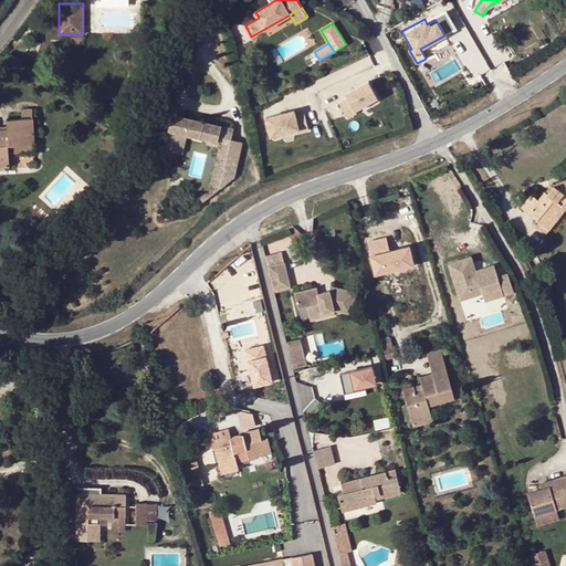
[(355,111),(378,97),(368,81),(346,94),(348,98),(339,103),(347,117),(357,113),(355,111)]
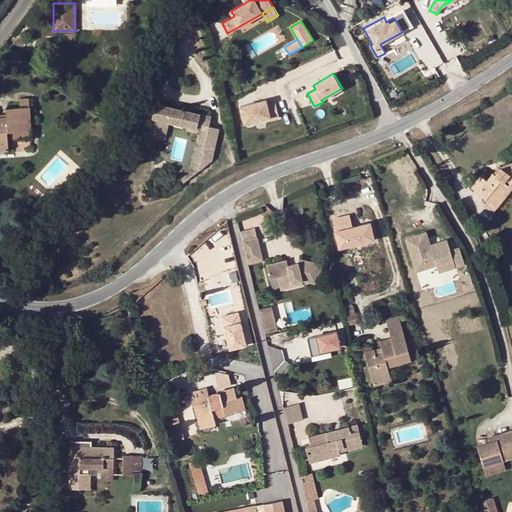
[(0,117),(0,150),(8,151),(8,138),(7,132),(30,131),(29,99),(20,99),(20,107),(6,108),(7,113),(7,117),(0,117)]
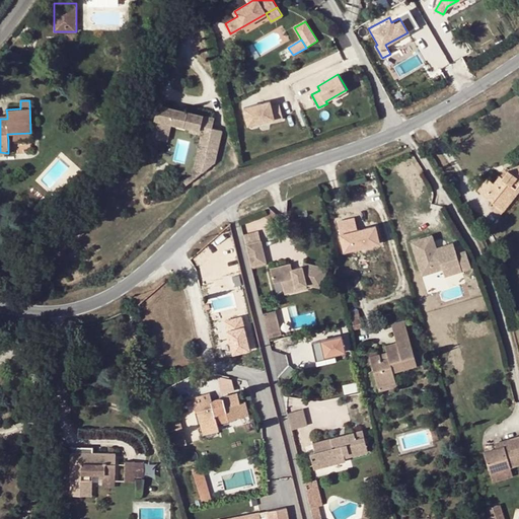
[(244,107),(248,125),(274,119),(274,121),(283,119),(280,103),(271,105),(270,101),(244,107)]
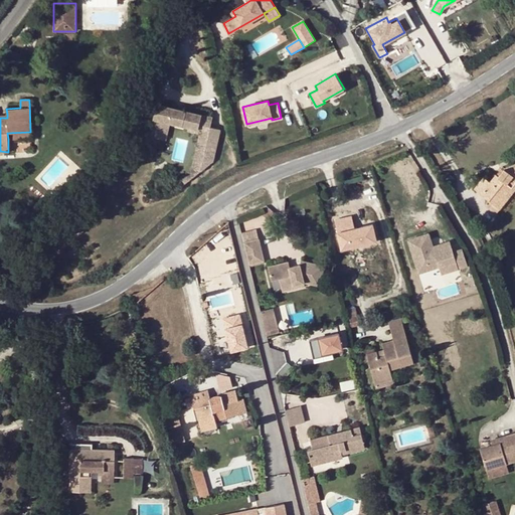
[(209,116),(153,102),(146,137),(165,142),(169,126),(198,134),(190,166),(177,175),(183,183),(212,164),(218,130),(207,127),(209,116)]
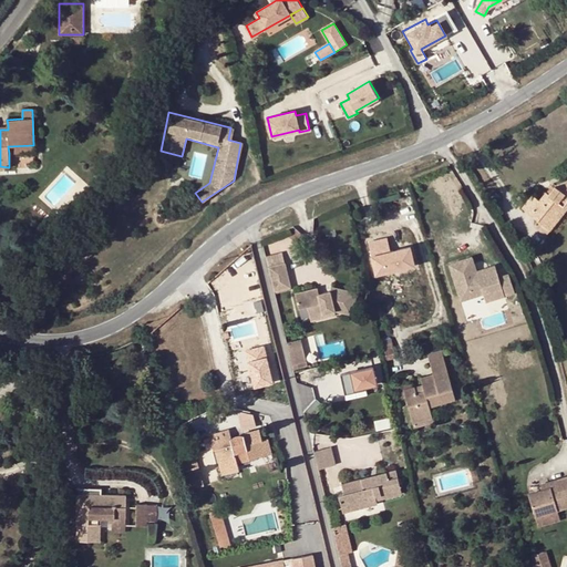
[(533,196),(523,208),(538,220),(542,217),(550,224),(566,203),(566,179),(556,185),(556,186),(549,195),(546,193),(539,202),(533,196)]
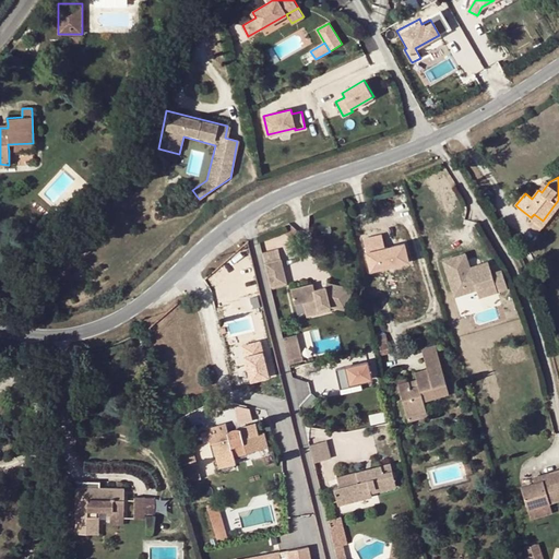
[(84,185),(75,194),(83,201),(92,192),(84,185)]
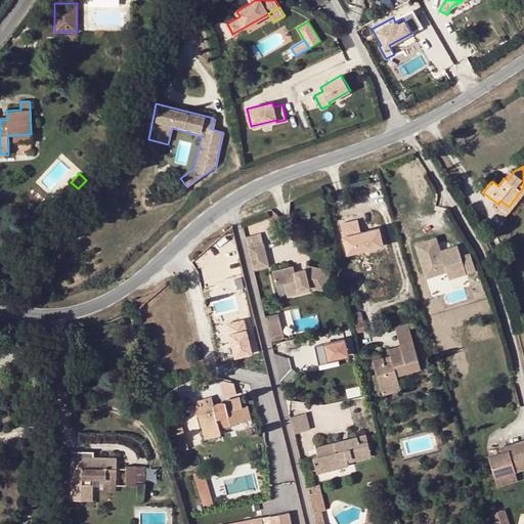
[(500,201),(497,204),(493,209),(505,218),(523,192),(523,187),(509,207),(500,201)]
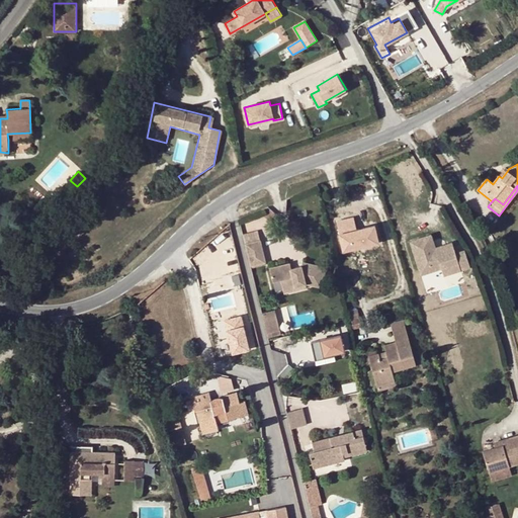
[(340,250),(375,243),(371,223),(356,226),(354,214),(334,219),(340,250)]
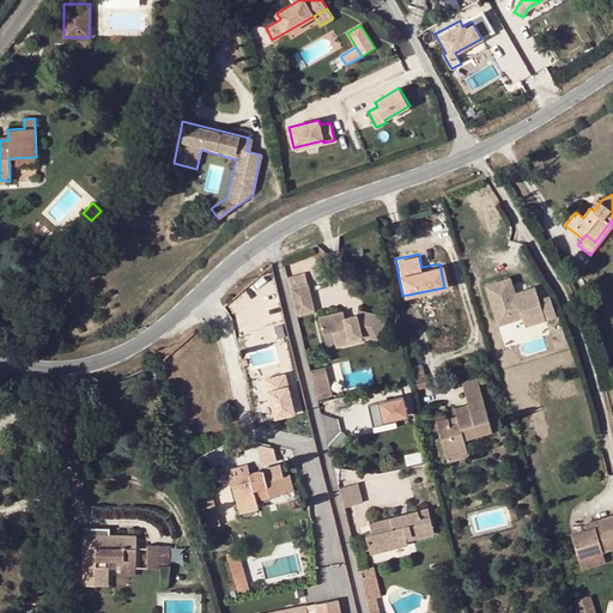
[(504,281),(499,283),(508,308),(535,298),(534,295),(510,302),(504,281)]
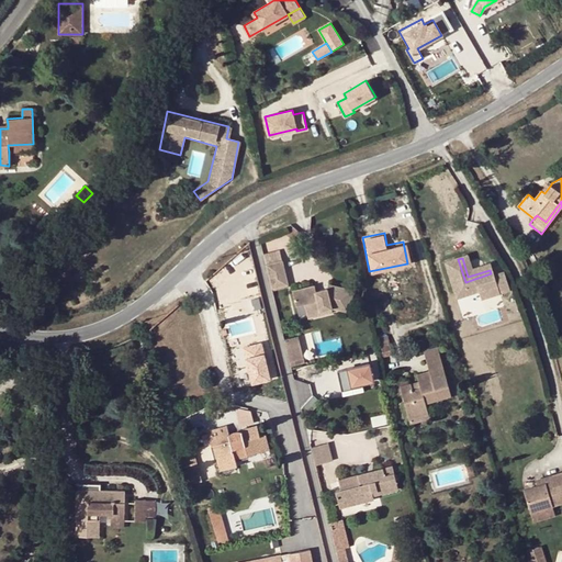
[(283,259),(267,263),(272,289),(289,285),(283,259)]
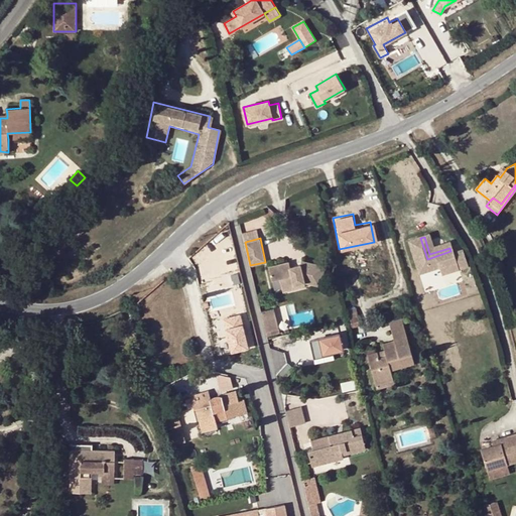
[(427,259),(420,238),(407,243),(409,249),(418,276),(455,264),(458,272),(467,269),(462,252),(453,255),(450,251),(427,259)]
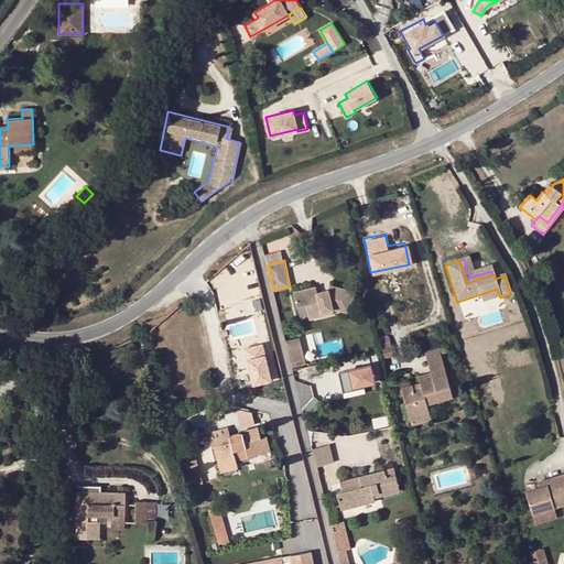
[(315,285),(293,291),(296,306),(306,305),(308,316),(334,310),(350,314),(356,290),(329,283),(328,289),(316,291),(315,285)]
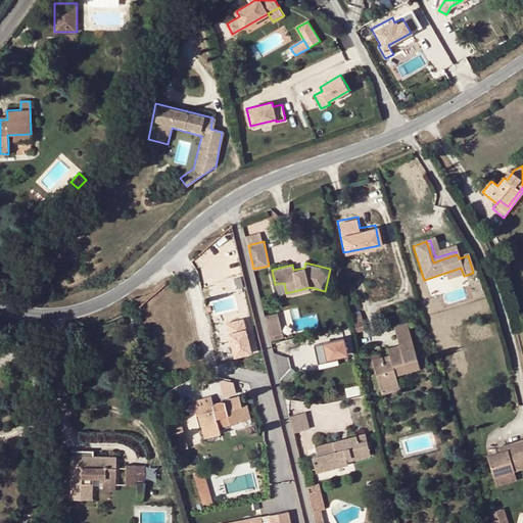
[(286,293),(287,296),(311,291),(310,287),(286,293)]
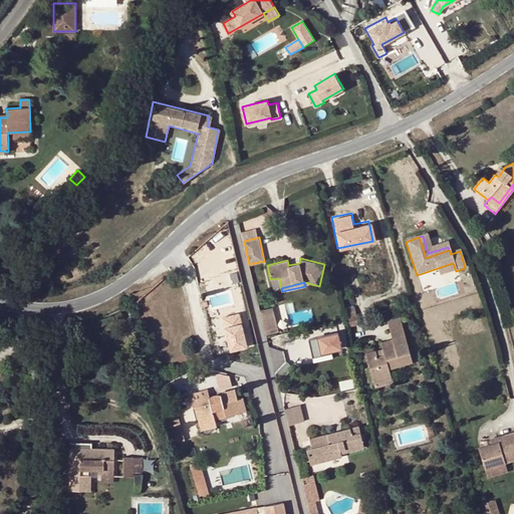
[(260,310),(266,334),(279,331),(273,307),(260,310)]
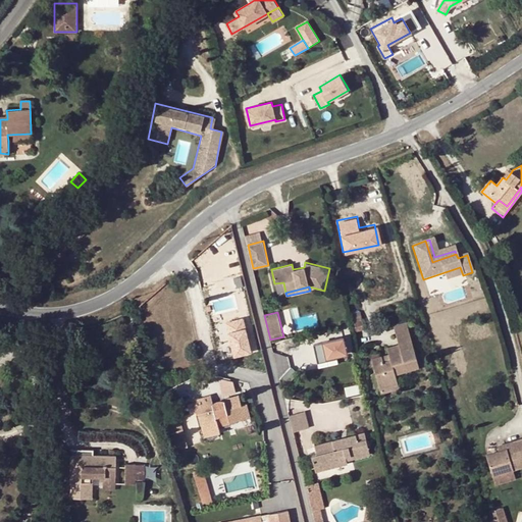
[(244,317),(223,319),(226,355),(247,354),(244,317)]
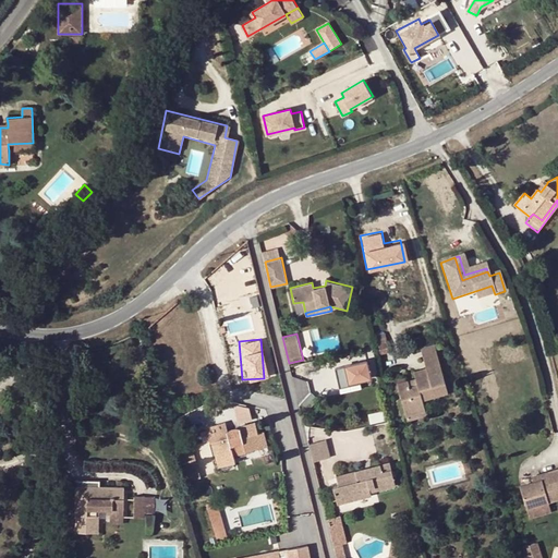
[(387,339),(378,341),(380,353),(390,351),(387,339)]
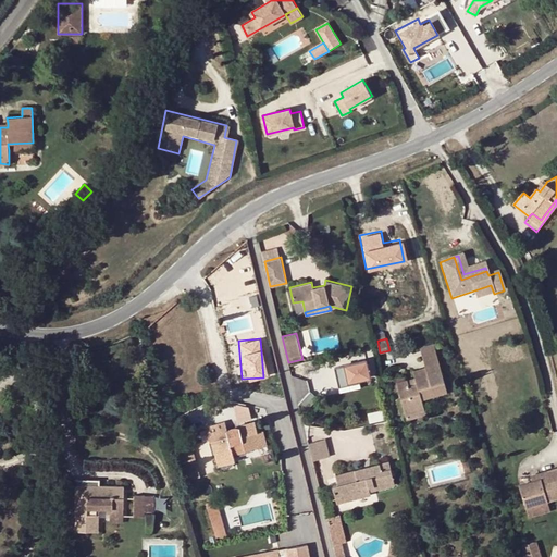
[(448,393),(435,345),(421,348),(426,367),(413,371),(417,380),(417,384),(410,385),(409,383),(408,380),(397,383),(406,412),(424,406),(423,399),(448,393)]
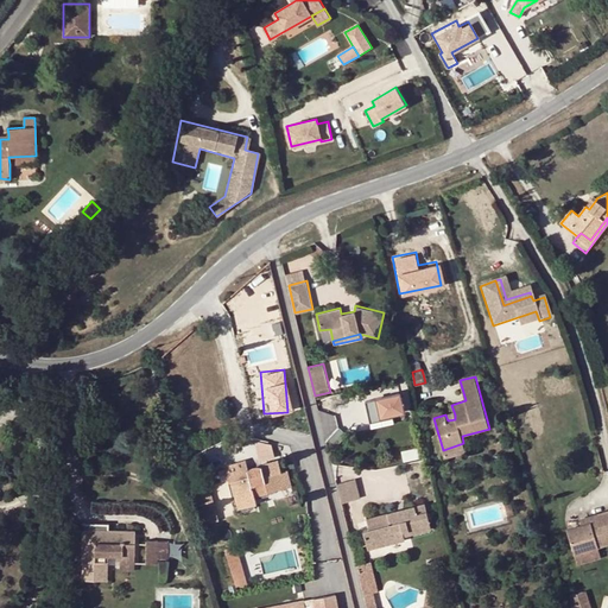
[(404,412),(400,393),(365,401),(369,423),(382,419),(381,417),(392,415),(404,412)]
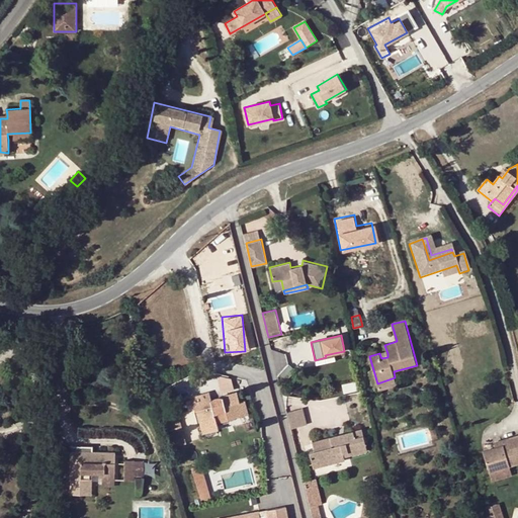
[(397,384),(395,377),(377,383),(379,390),(397,384)]
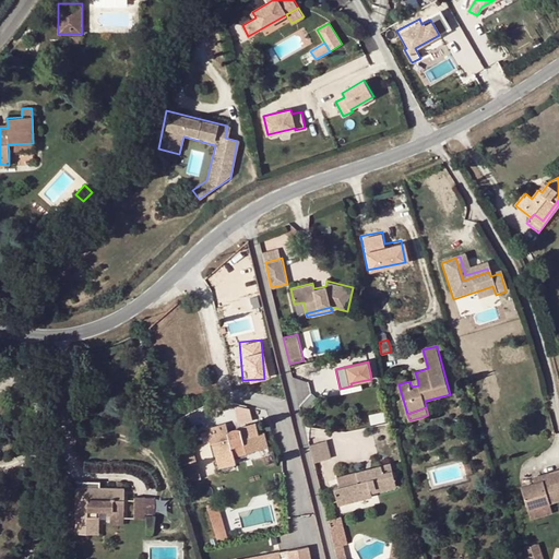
[(235,456),(262,449),(258,435),(260,433),(257,424),(241,428),(244,435),(230,439),(228,431),(226,424),(206,429),(211,443),(214,442),(221,467),(237,463),(235,456)]
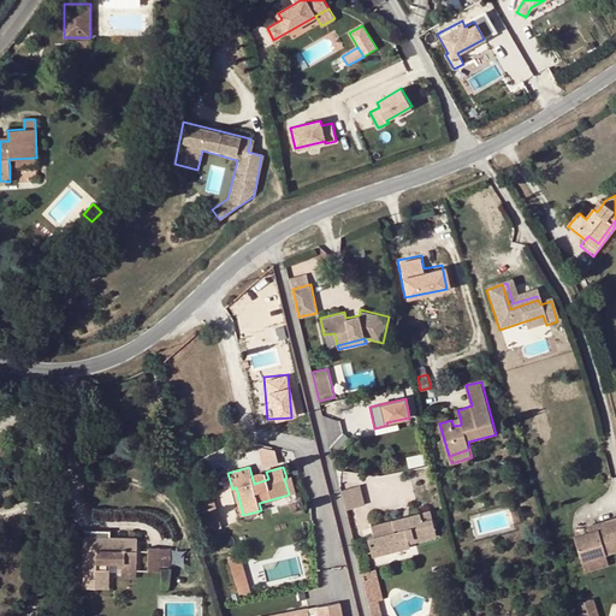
[(254,473),(252,475),(254,484),(268,479),(266,472),(264,471),(261,472),(258,472),(254,473)]
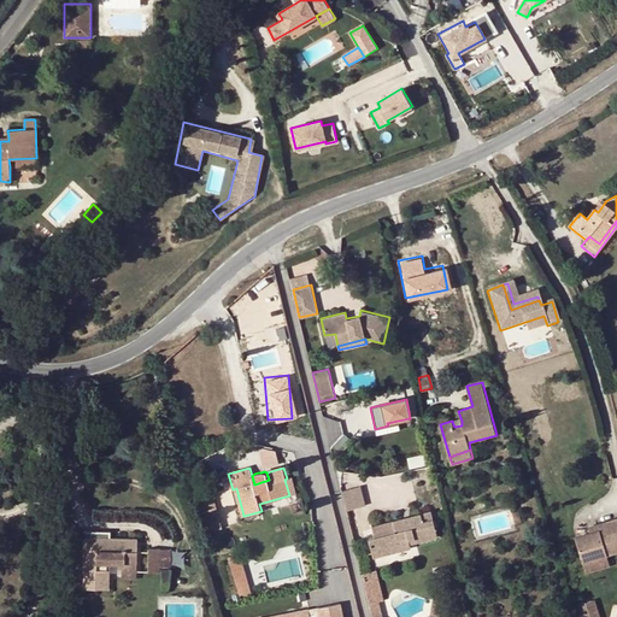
[(285,480),(289,495),(297,493),(293,477),(287,479),(285,480)]
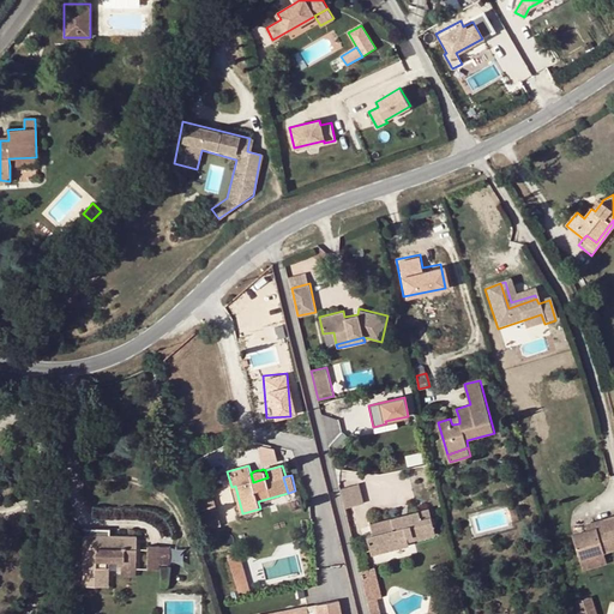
[(359,483),(339,488),(344,509),(363,503),(359,483)]
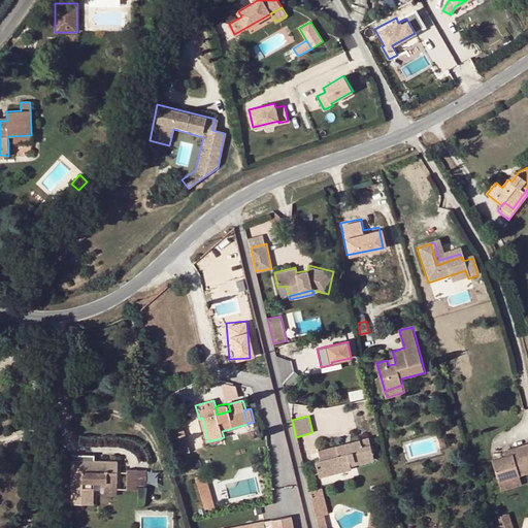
[(175,440),(183,438),(179,426),(171,428),(175,440)]
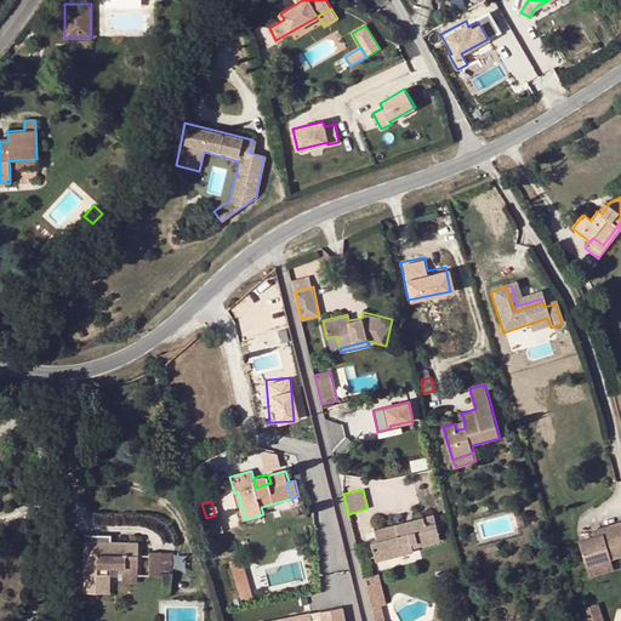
[(218,514),(215,516),(206,518),(211,536),(223,533),(218,514)]
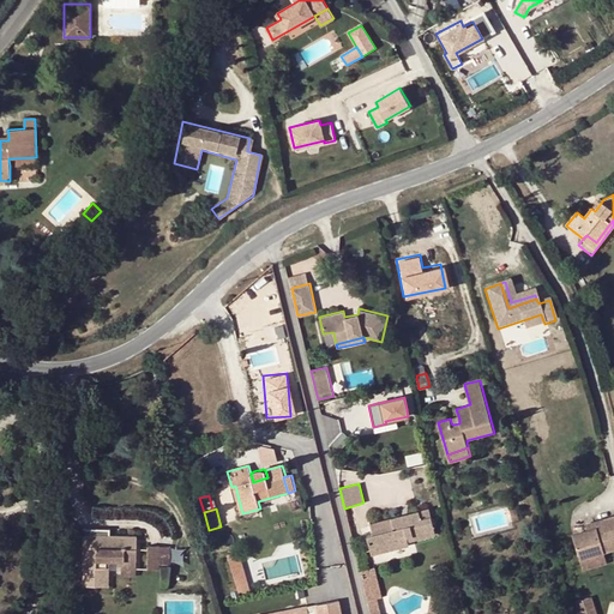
[(386,547),(387,551),(410,545),(409,541),(435,534),(432,518),(422,521),(420,512),(371,524),(373,535),(367,536),(371,551),(386,547)]
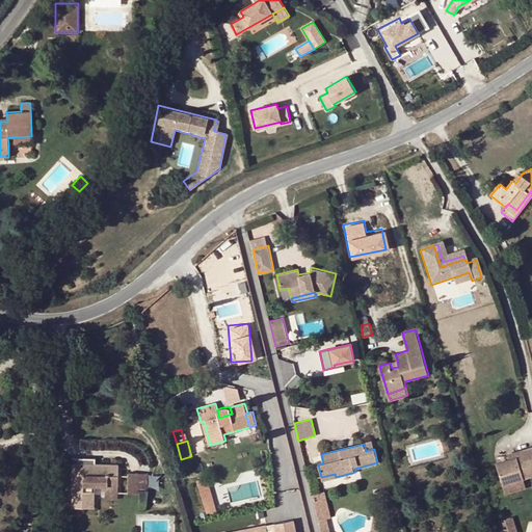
[(531,476),(531,447),(521,451),(522,454),(516,455),(517,457),(517,459),(514,460),(513,458),(497,463),(504,485),(524,479),(531,476)]
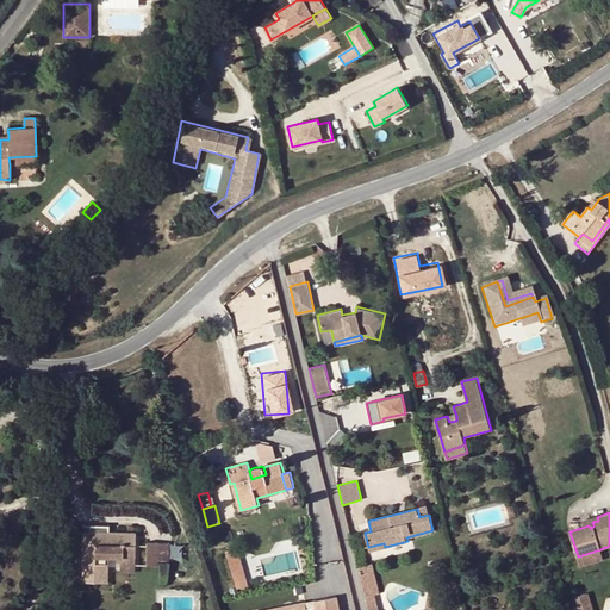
[(83,531),(81,582),(107,583),(109,558),(120,558),(120,572),(135,572),(135,565),(136,545),(136,533),(110,533),(83,531)]
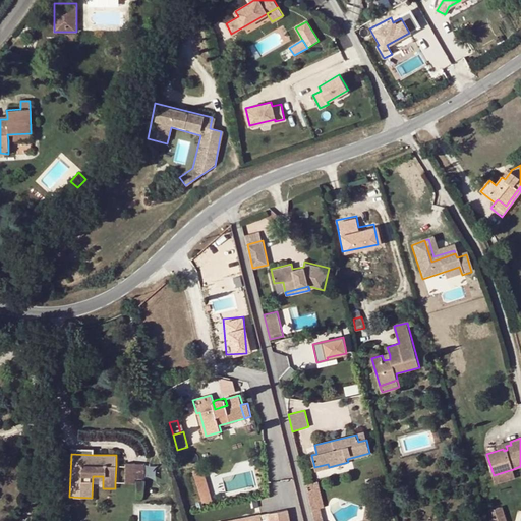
[(143,479),(145,464),(125,463),(125,466),(124,482),(135,483),(136,478),(143,479)]
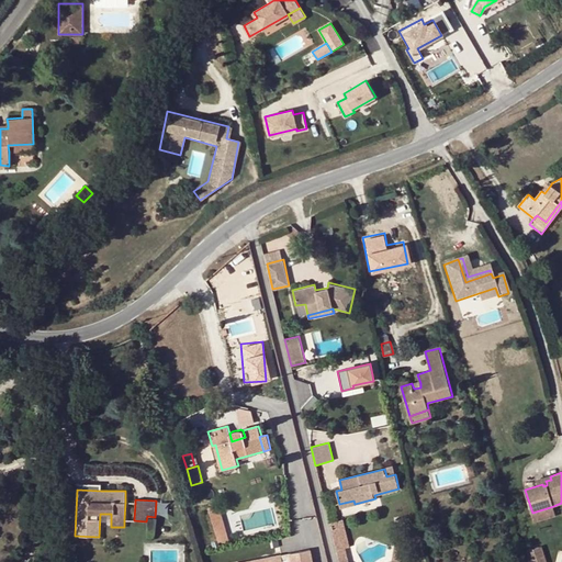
[(125,502),(124,520),(134,520),(135,503),(125,502)]
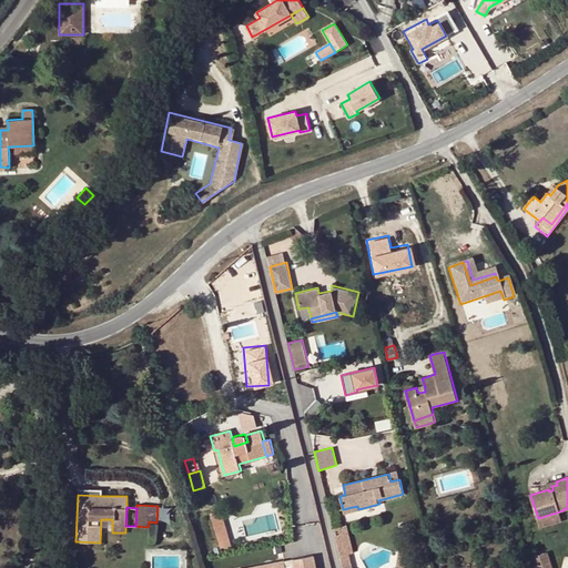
[(223,517),(222,513),(220,509),(210,513),(213,520),(223,517)]
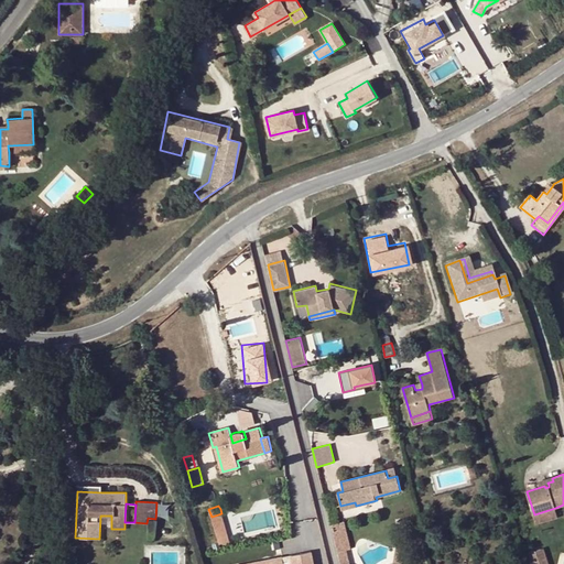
[(557,514),(555,508),(534,514),(537,521),(557,514)]
